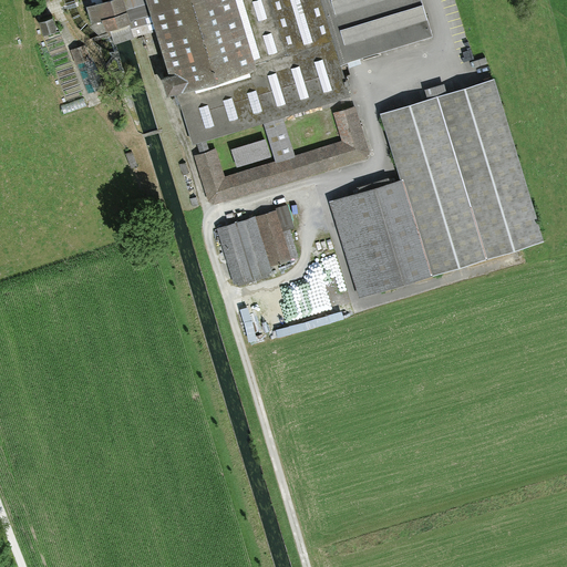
[(123,0),(111,0),(86,8),(91,22),(102,19),(105,30),(110,29),(114,44),(135,38),(123,0)]
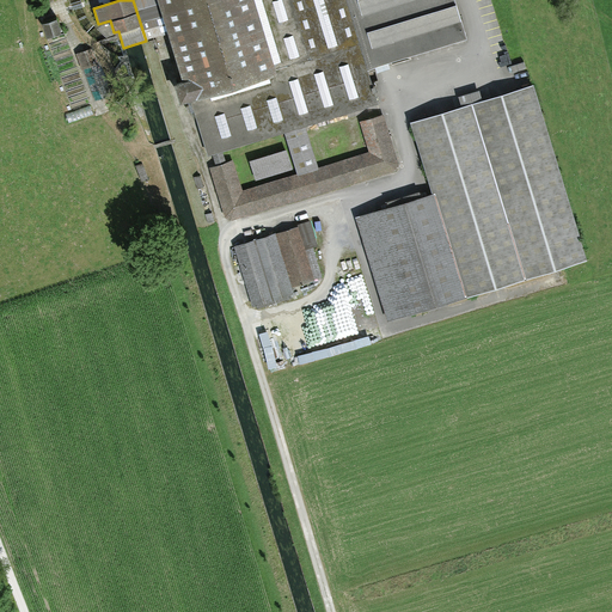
[(133,0),(146,41),(169,35),(184,84),(176,86),(182,105),(191,103),(208,155),(213,154),(216,166),(209,167),(226,222),(399,170),(368,71),(467,40),(456,0),(133,0)]
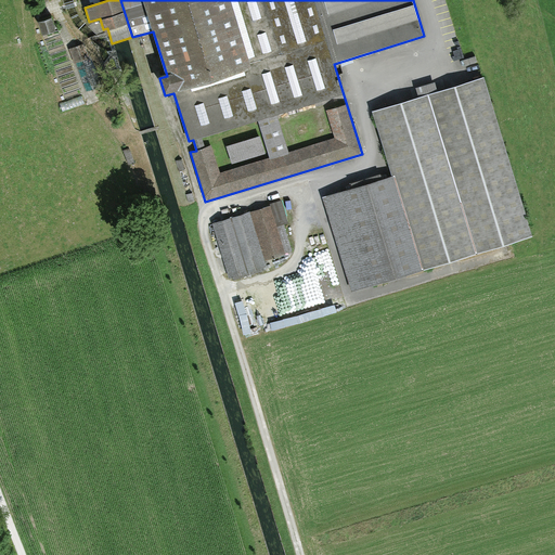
[(43,30),(54,27),(51,15),(40,20),(43,30)]
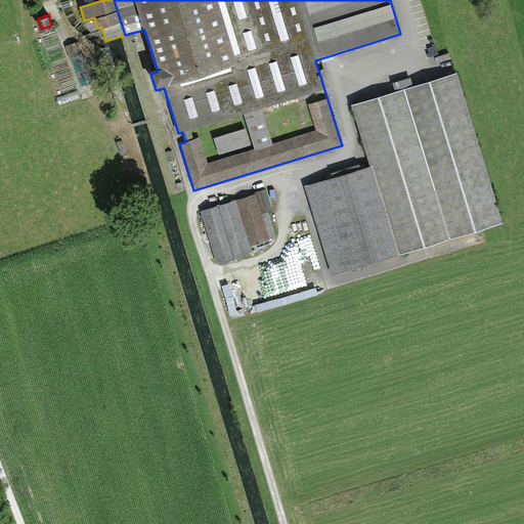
[(68,46),(72,57),(83,53),(78,42),(68,46)]
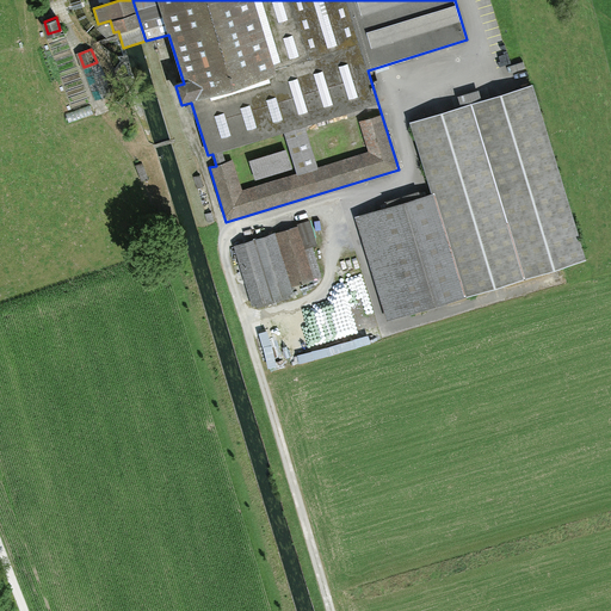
[(582,263),(530,86),(413,121),(436,193),(356,217),(387,321),(582,263)]
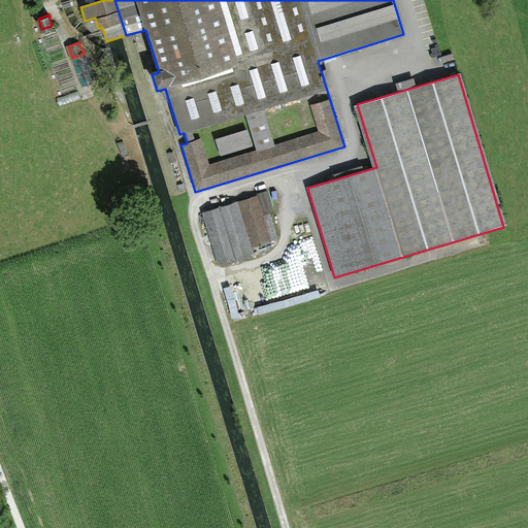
[(256,199),(200,216),(215,267),(254,256),(252,250),(269,244),(256,199)]
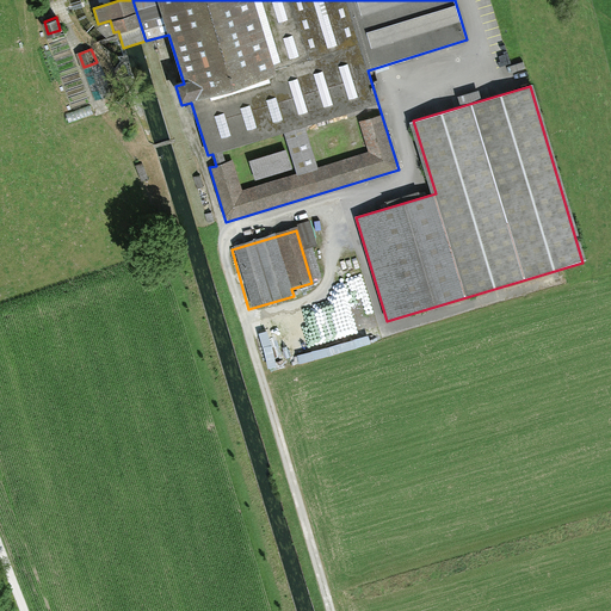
All buildings are outlined.
